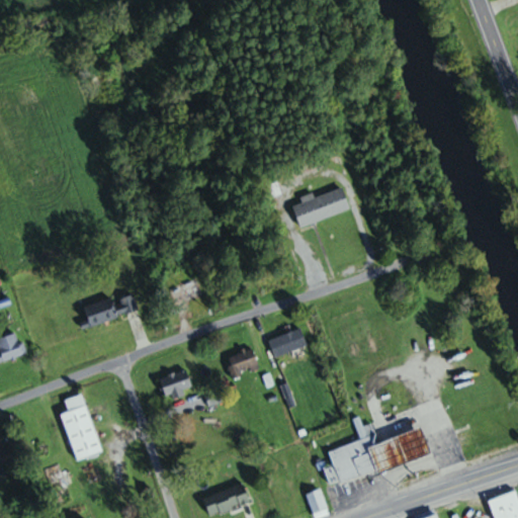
[(351,209),(343,187),(315,196),(314,193),(300,197),(303,202),(293,205),(300,227),(351,209)]
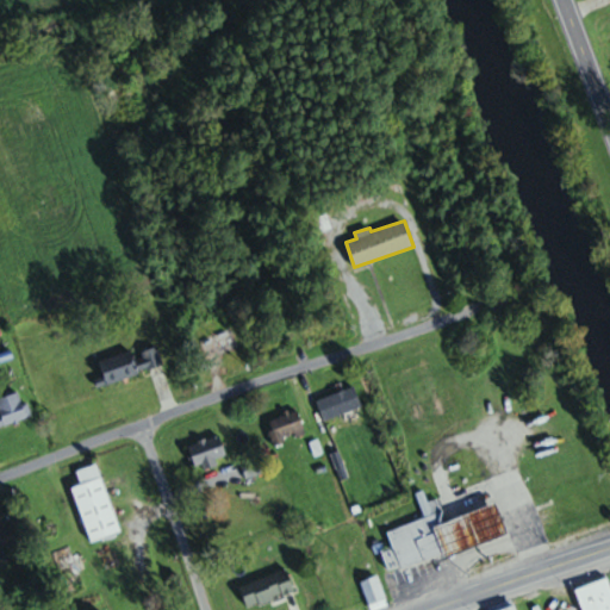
[(163,367),(159,347),(134,354),(134,352),(91,363),(97,386),(163,367)]
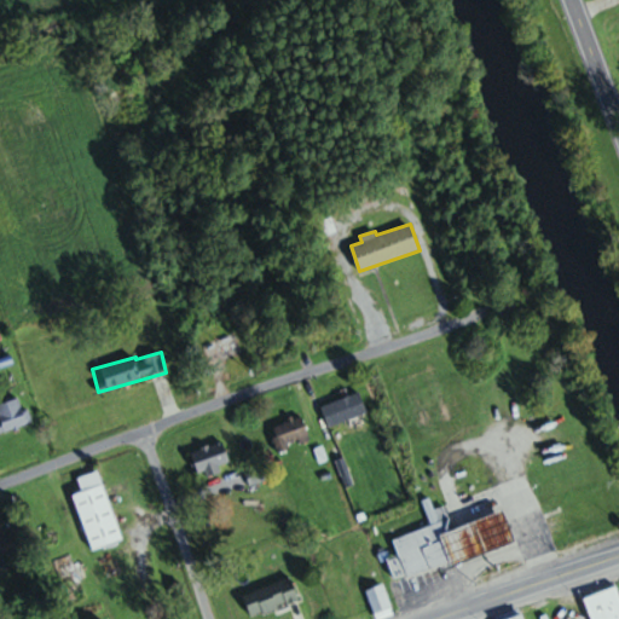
[(322,406),(330,427),(368,412),(360,392),(322,406)]
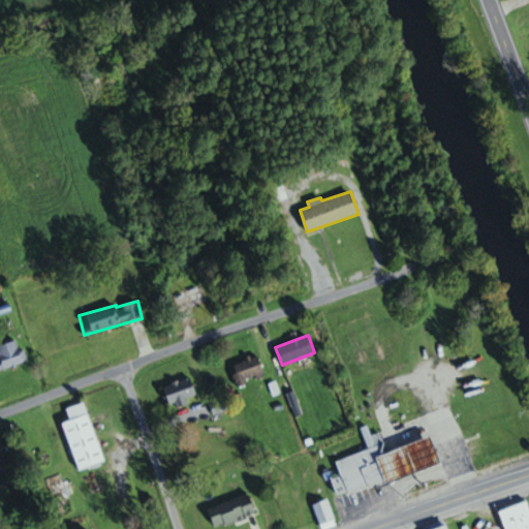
[(25,361),(19,339),(0,345),(0,365),(1,369),(25,361)]
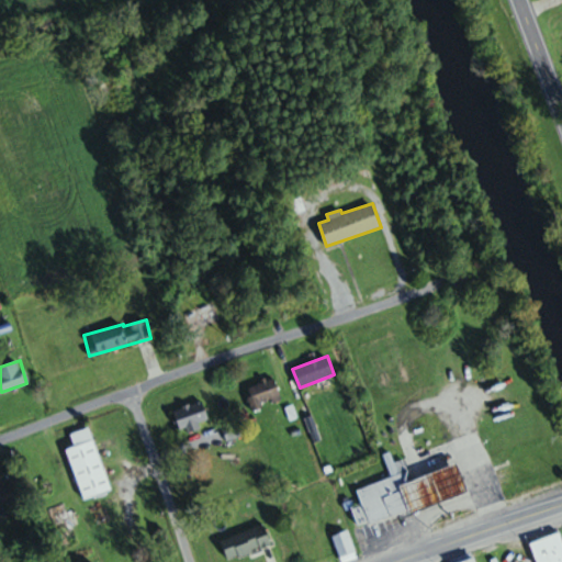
[(282,401),(276,379),(246,388),(253,408),(282,401)]
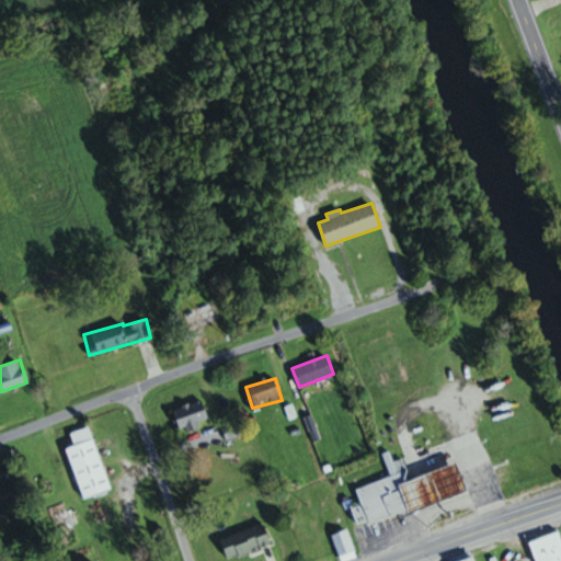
[(173,410),(181,432),(210,421),(202,399),(173,410)]
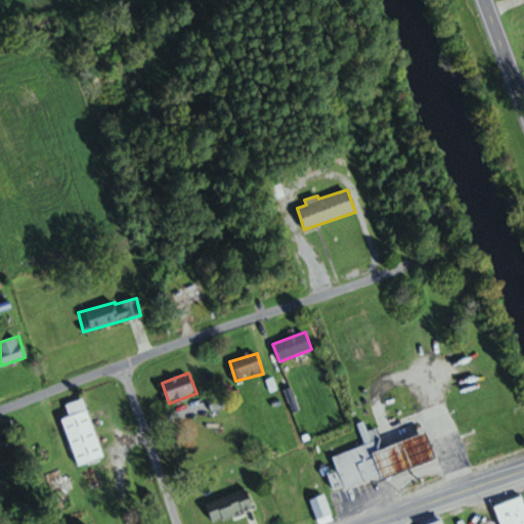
[(62,420),(79,466),(103,456),(83,399),(67,405),(71,416),(62,420)]
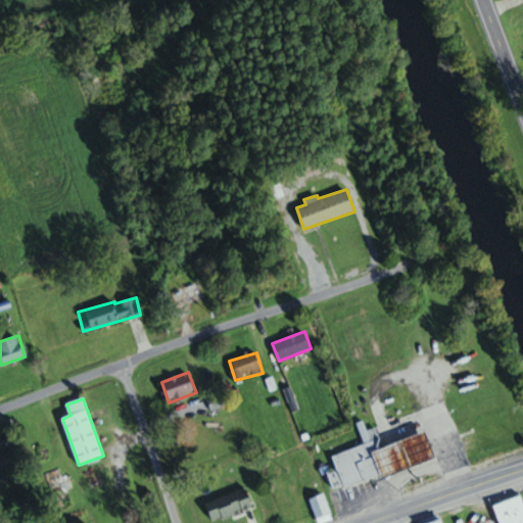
[(365,444),(332,456),(337,469),(328,472),(334,491),(435,457),(427,431),(381,446),(375,428),(367,431),(364,421),(358,423),(365,444)]
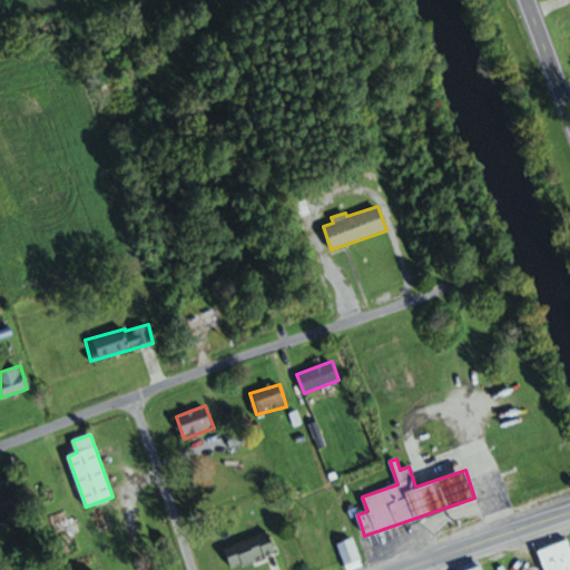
[(0,514),(21,504),(13,488),(0,493),(0,514)]
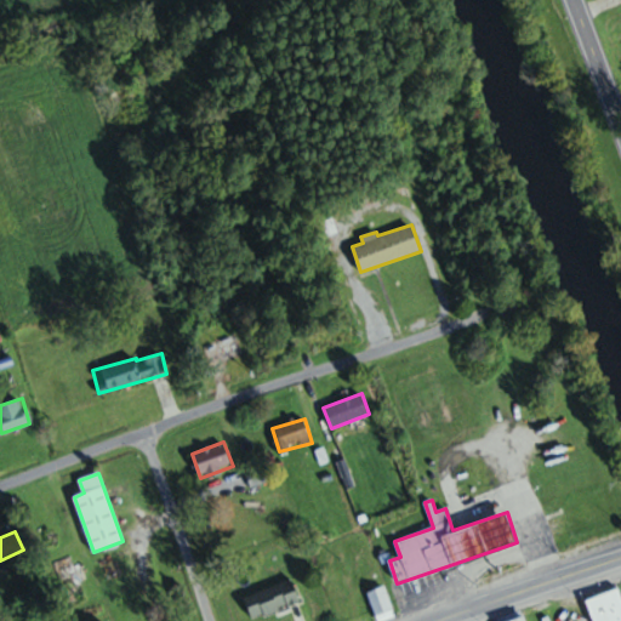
[(70,603),(89,594),(69,556),(51,564),(70,603)]
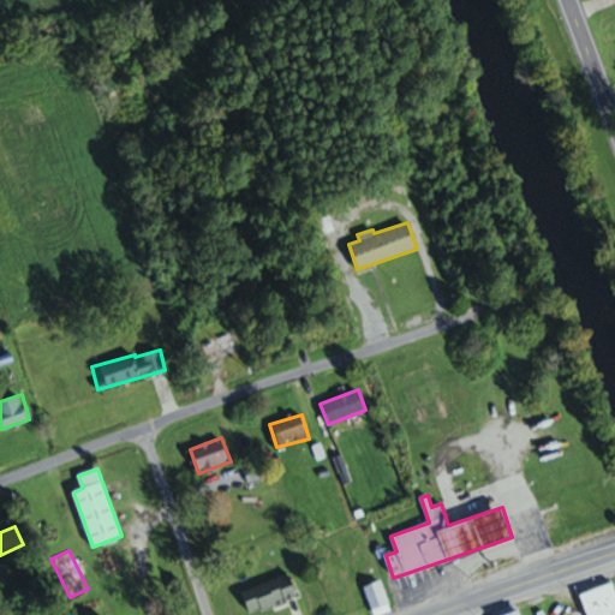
[(250,614),(298,597),(290,574),(242,591),(250,614)]
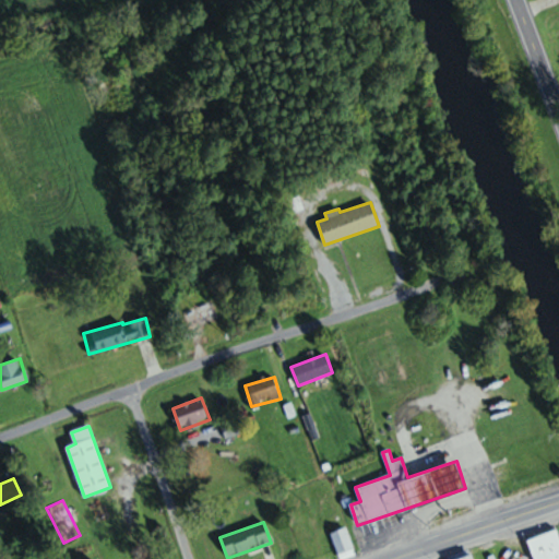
[(330,534),(340,558),(346,558),(356,556),(346,528),(330,534)]
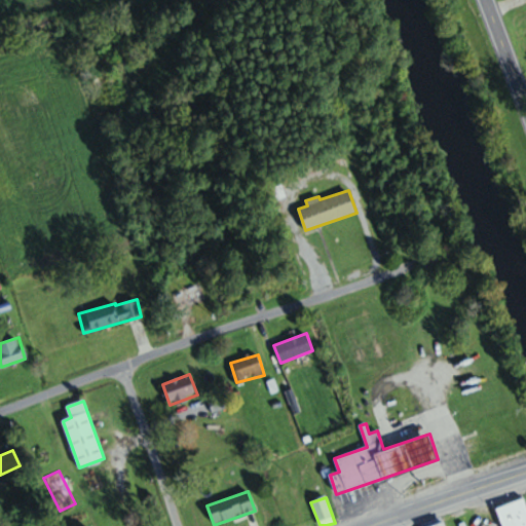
[(525,525),(525,499),(496,509),(501,525),(525,525)]
